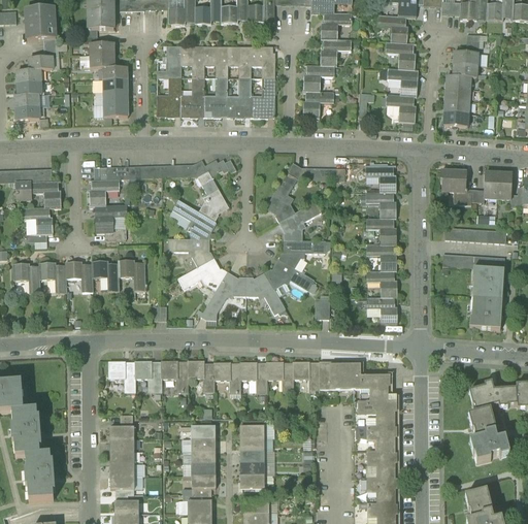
[(185,21),(195,21),(195,6),(195,0),(184,0),(184,7),(169,7),(168,7),(168,8),(168,24),(185,24),(185,21)]
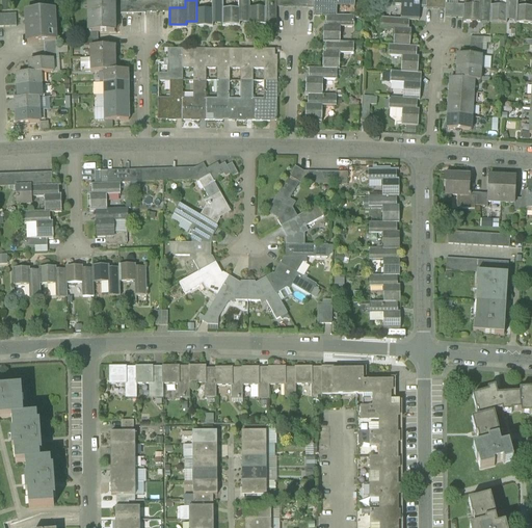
[(213,19),(223,19),(223,4),(222,0),(212,0),(213,6),(196,6),(196,21),(196,23),(213,23),(213,19)]
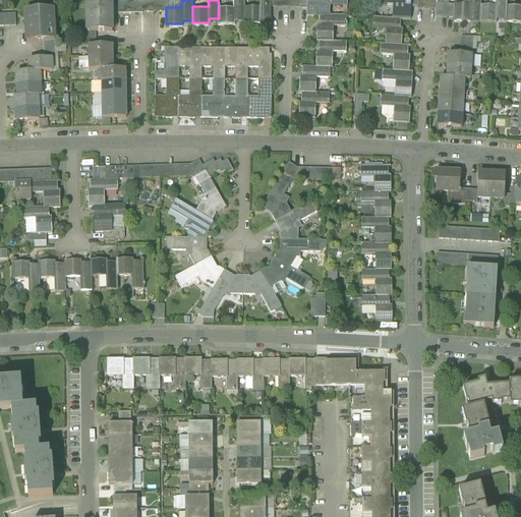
[(235,17),(244,17),(244,5),(244,0),(234,0),(234,4),(219,4),(219,18),(219,20),(235,20),(235,17)]
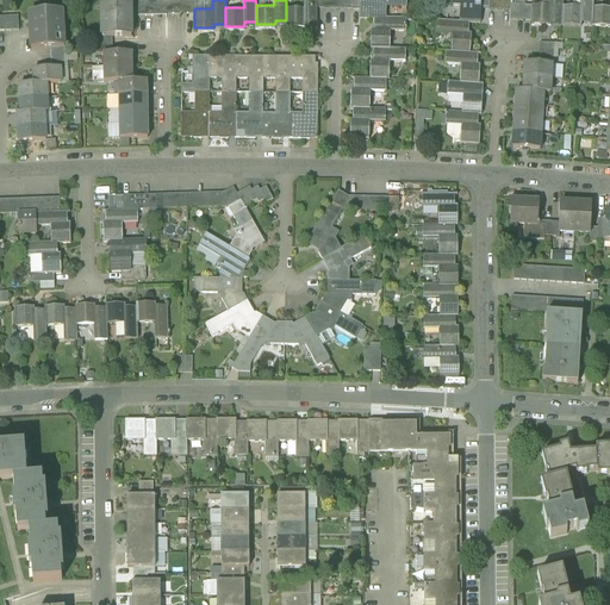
[(304,0),(305,6),(286,6),(286,20),(286,24),(305,24),(305,19),(317,19),(317,4),(317,0),(304,0)]
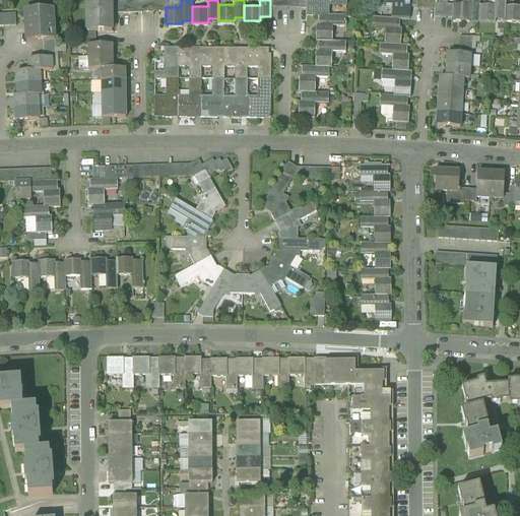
[(316,12),(321,12),(330,13),(331,2),(347,2),(347,0),(307,0),(308,4),(308,5),(316,5),(316,12)]
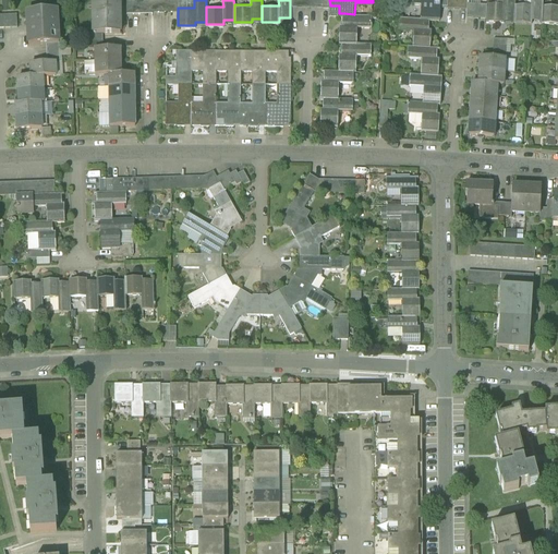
[(422,3),(421,17),(428,17),(439,19),(440,4),(448,5),(448,0),(414,0),(414,3),(422,3)]
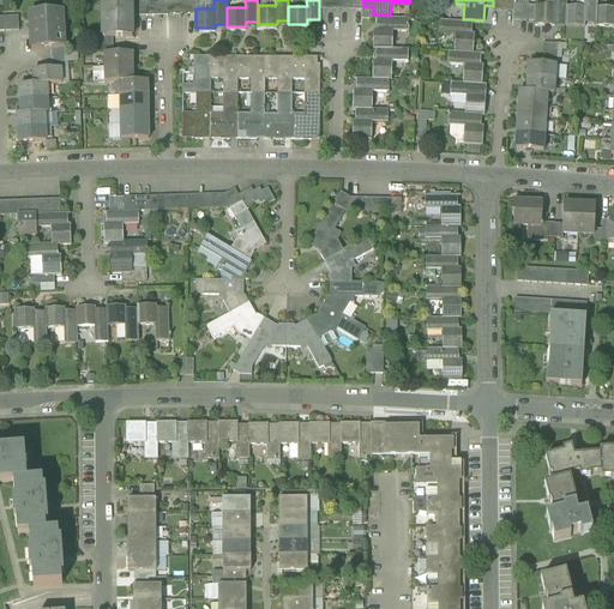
[(554,0),(554,2),(547,2),(536,2),(535,17),(535,22),(554,22),(554,18),(566,18),(566,4),(566,0),(554,0)]
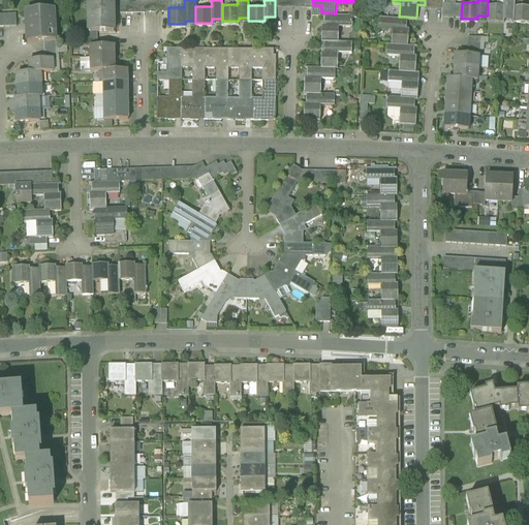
[(503,17),(514,17),(515,4),(515,0),(503,0),(503,4),(488,3),(488,16),(488,20),(503,20),(503,17)]
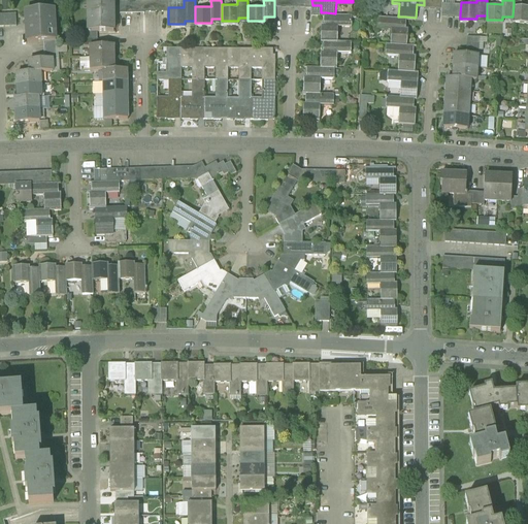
[(89,27),(89,29),(97,28),(116,28),(116,1),(89,2),(89,27)]
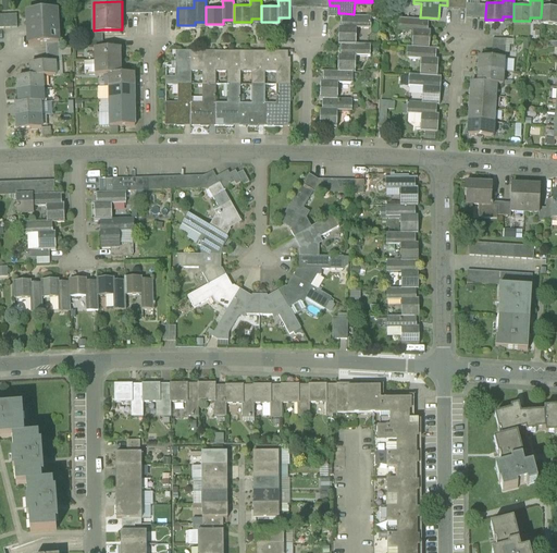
[(556,4),(542,4),(541,17),(541,22),(556,22),(556,4)]
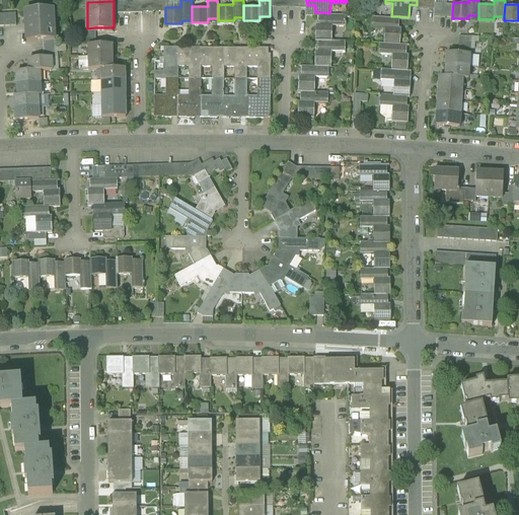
[(25,7),(25,23),(52,22),(51,6),(25,7)]
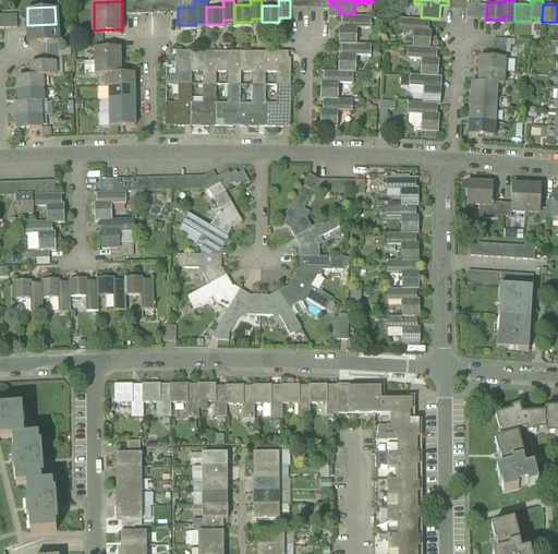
[(339,41),(343,41),(355,41),(355,25),(372,25),(372,14),(354,14),(344,13),(343,24),(339,24),(339,41)]
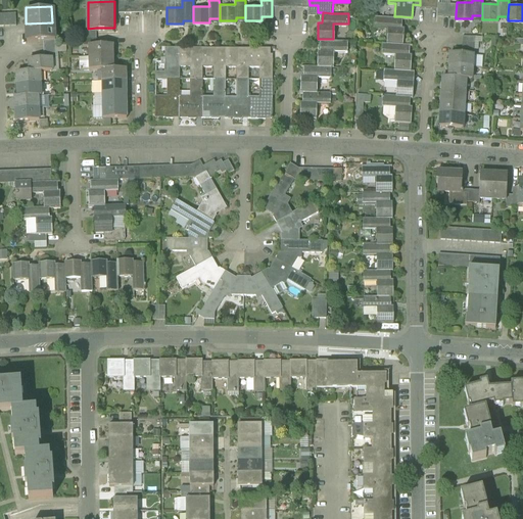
[(386,27),(386,42),(402,43),(403,27),(400,27),(401,16),(394,16),(375,14),(374,26),(386,27)]
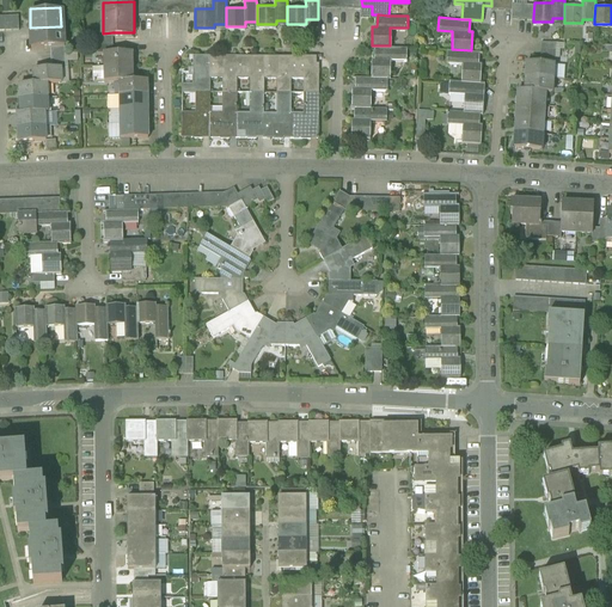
[(62,44),(61,26),(30,28),(31,46),(50,44),(62,44)]
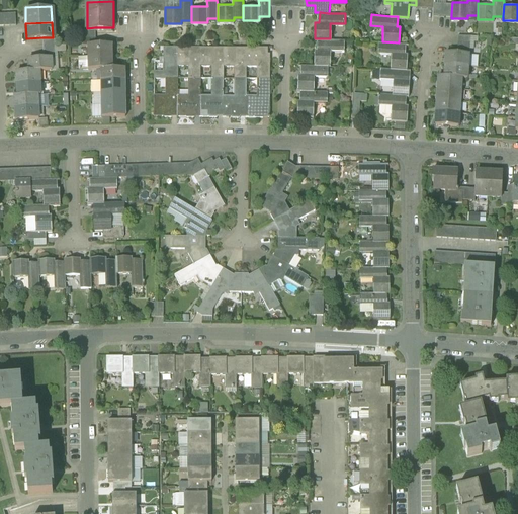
[(81,27),(81,35),(95,35),(95,27),(87,28),(87,26),(81,27)]
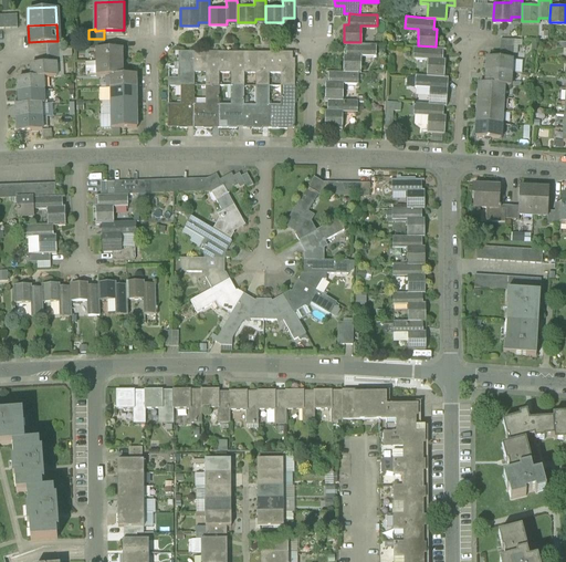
[(343,52),(343,70),(359,71),(360,71),(362,54),(376,54),(377,42),(360,42),(348,42),(348,52),(343,52)]
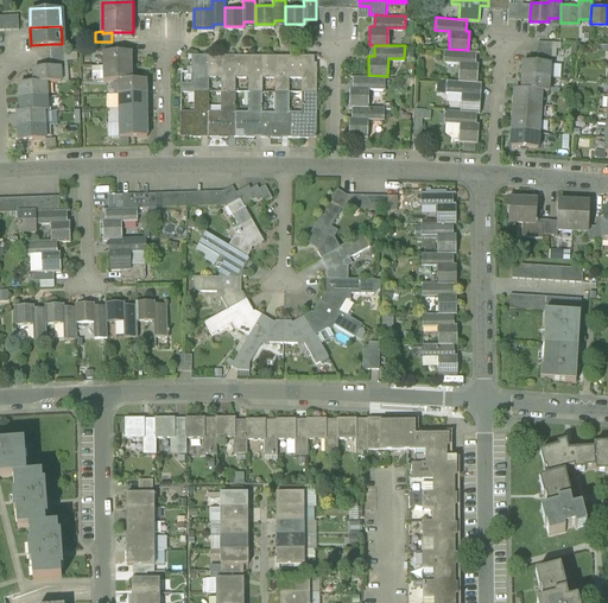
[(460,62),(458,80),(477,81),(479,62),(475,62),(475,50),(468,50),(449,49),(445,48),(444,61),(460,62)]
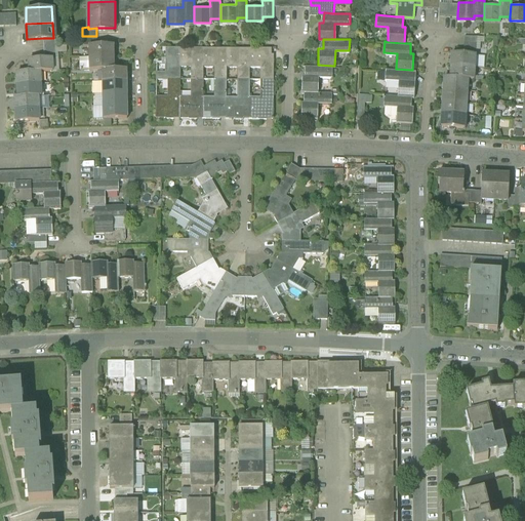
[(89,43),(90,55),(114,55),(114,42),(97,43),(89,43)]
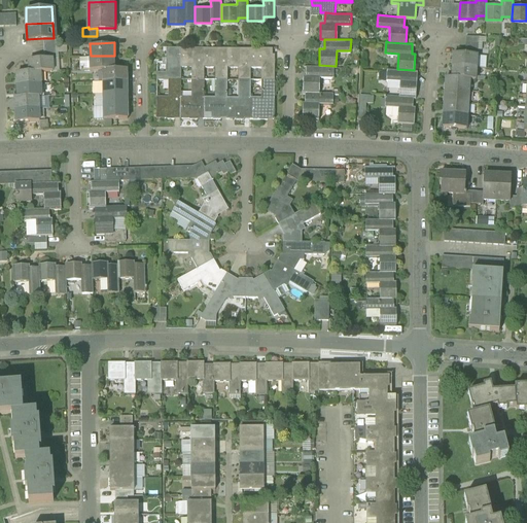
[(170,77),(180,77),(180,66),(180,46),(167,46),(167,61),(168,61),(168,71),(157,71),(157,77),(170,77)]
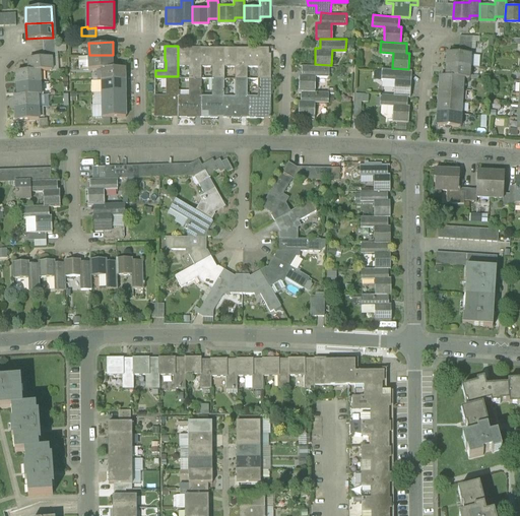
[(178,46),(178,65),(191,65),(191,76),(201,76),(201,65),(201,46),(178,46)]
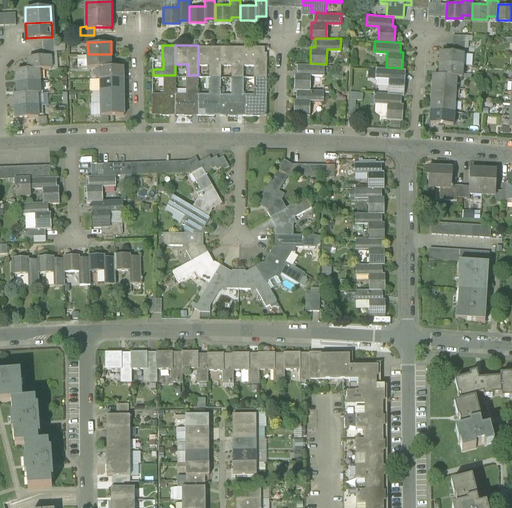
[(198,45),(198,64),(211,64),(211,75),(220,75),(220,64),(221,46),(198,45)]
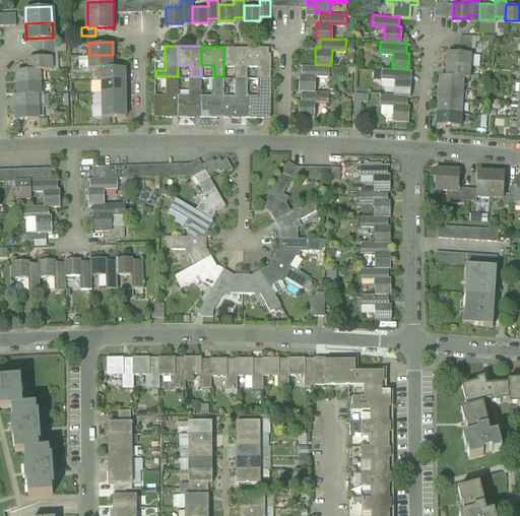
[(224,47),(223,65),(237,65),(237,76),(247,76),(247,65),(247,47),(224,47)]
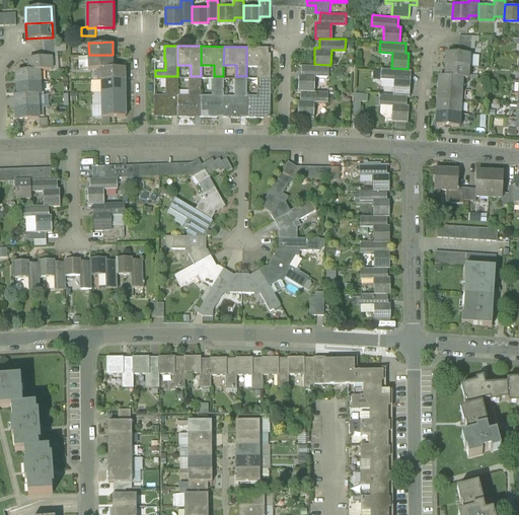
[(246,47),(246,65),(260,65),(260,77),(270,77),(270,52),(267,52),(267,47),(246,47)]
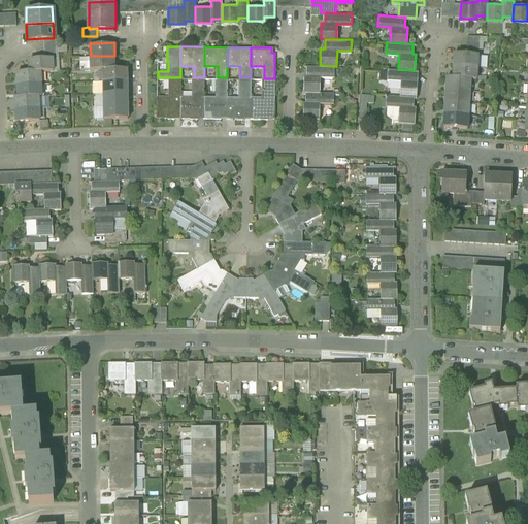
[(453,52),(453,63),(477,65),(479,54),(470,53),(458,52),(453,52)]
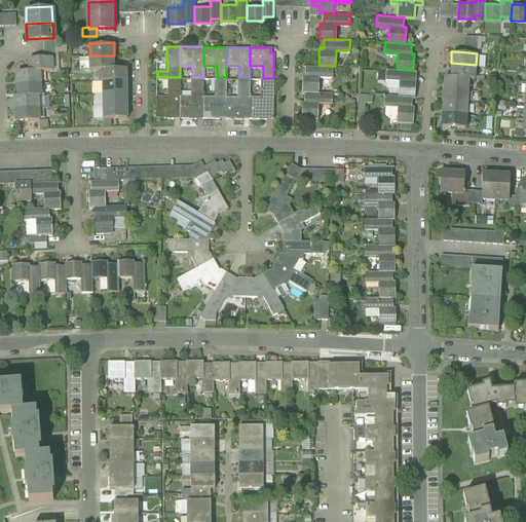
[(29,58),(30,70),(41,69),(53,69),(53,56),(44,57),(29,58)]
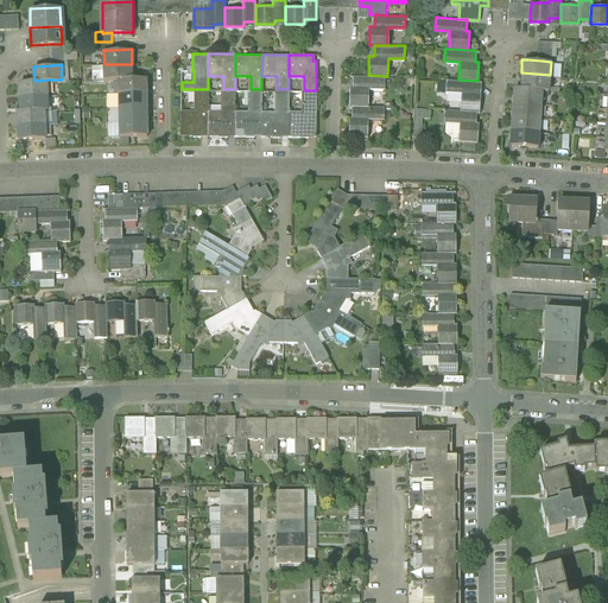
[(94,78),(105,78),(105,64),(95,64),(93,64),(93,77),(94,77),(94,78)]
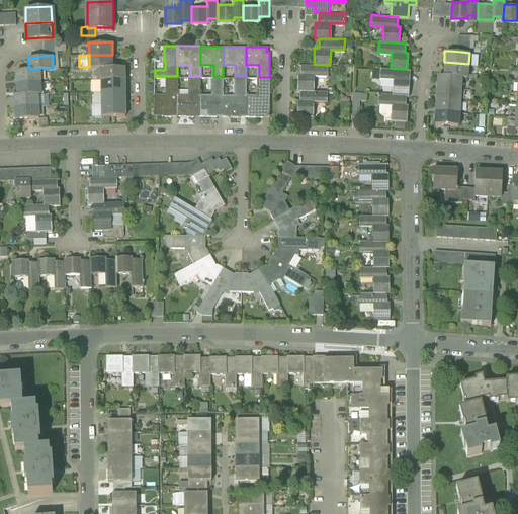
[(89,67),(101,67),(112,66),(112,55),(89,55),(89,67)]
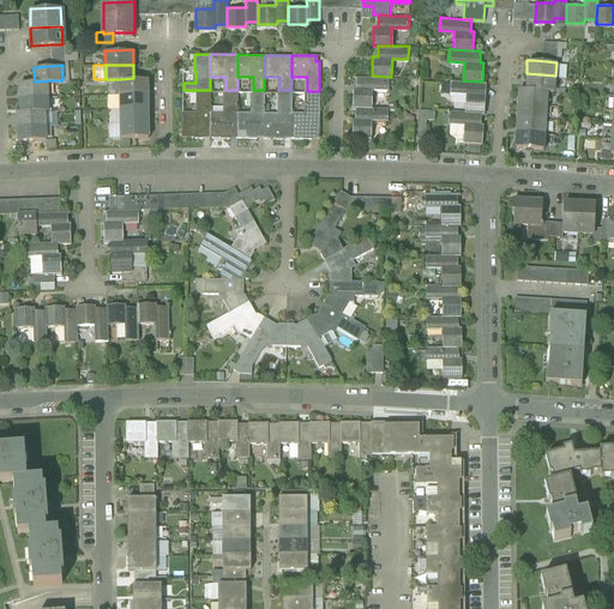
[(527,73),(525,88),(547,89),(554,90),(555,76),(527,73)]
